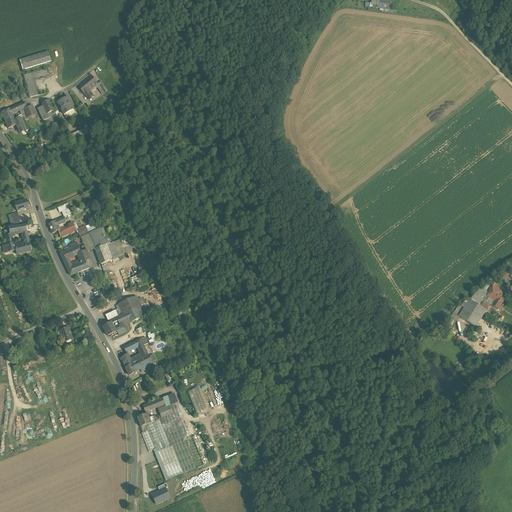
[(390,5),(381,4),(382,2),(380,1),(378,1),(377,5),(377,8),(384,9),(384,10),(385,10),(385,9),(390,10),(390,5)]
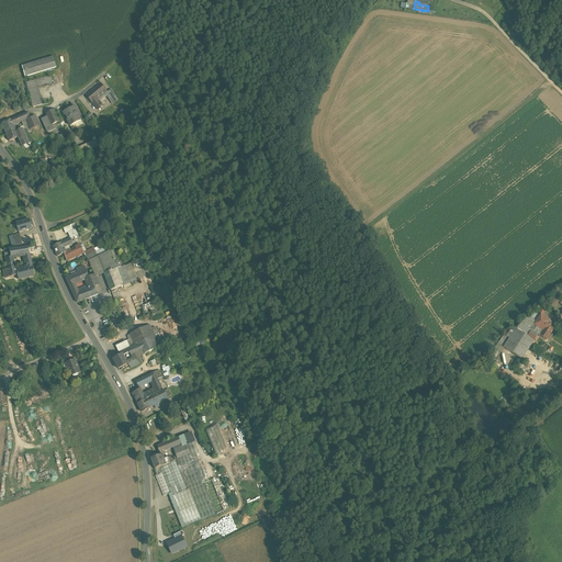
[(53,57),(21,67),(24,78),(56,68),(53,57)]
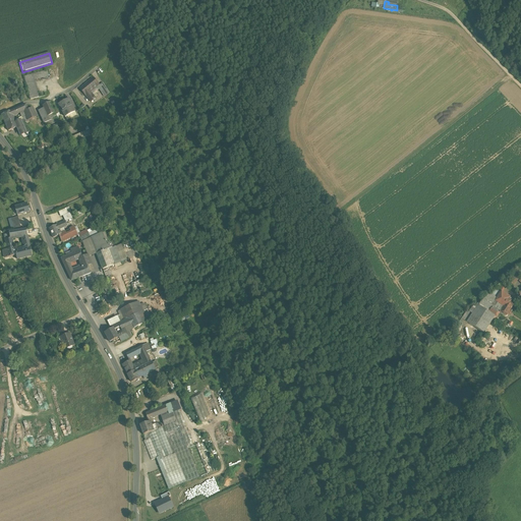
[(47,71),(24,77),(30,96),(38,93),(35,80),(49,76),(47,71)]
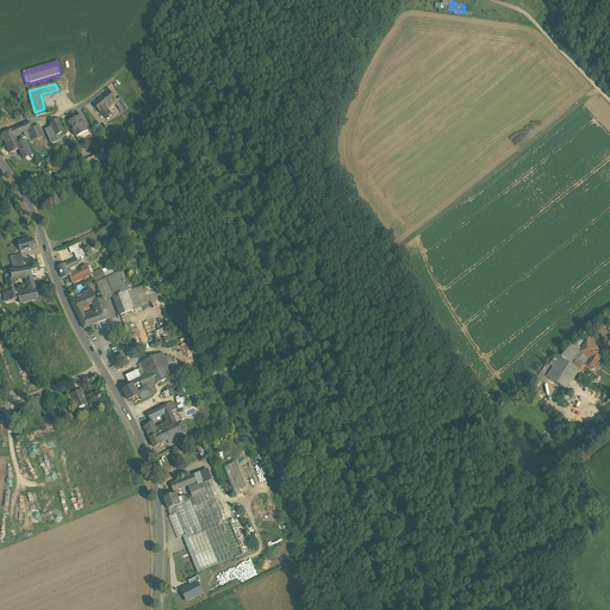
[(110,92),(94,104),(100,111),(105,109),(105,107),(116,99),(110,92)]
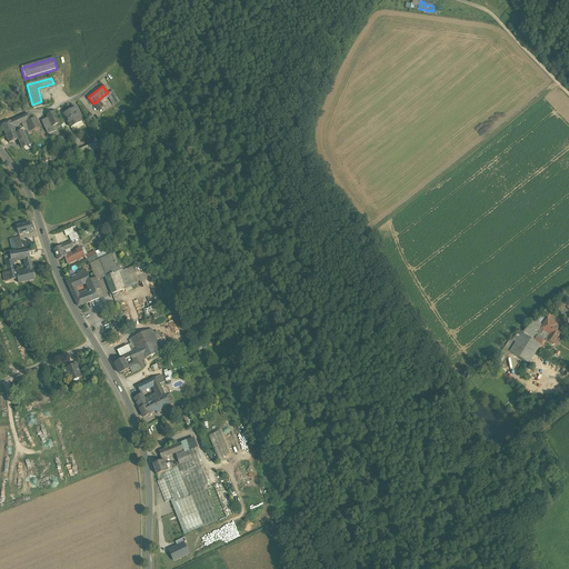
[(112,91),(107,95),(110,100),(117,97),(112,91)]
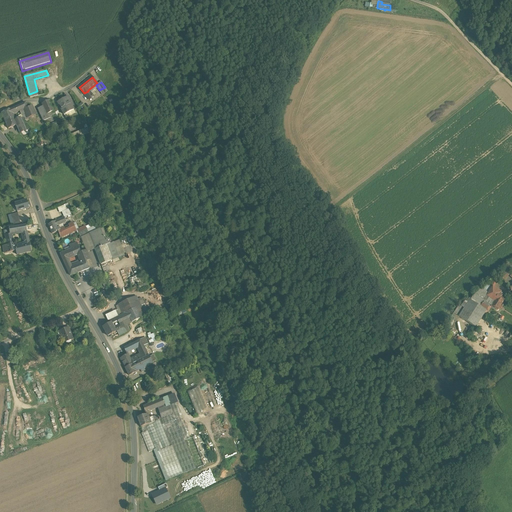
[(88,91),(84,93),(89,100),(93,97),(88,91)]
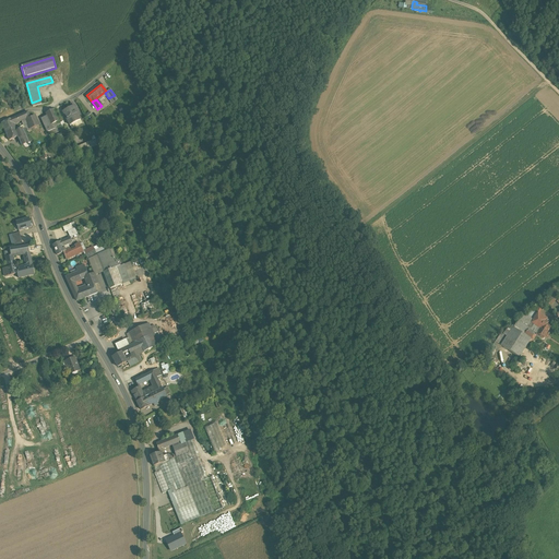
[(73,106),(62,113),(70,126),(81,120),(73,106)]
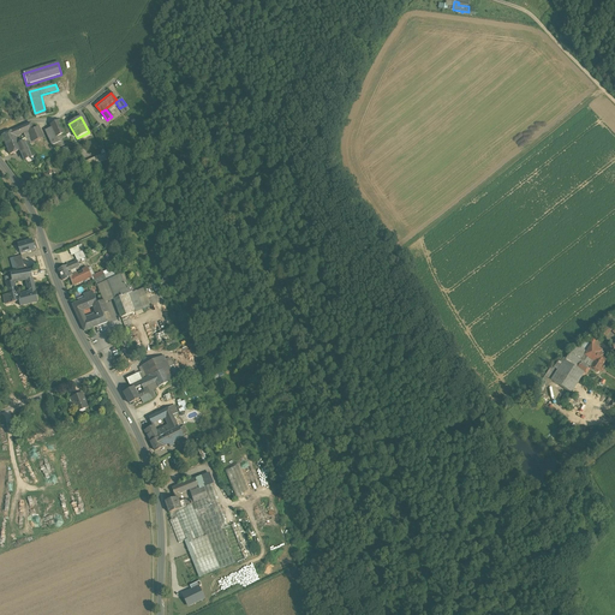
[(59,120),(49,125),(51,127),(55,138),(65,133),(59,120)]
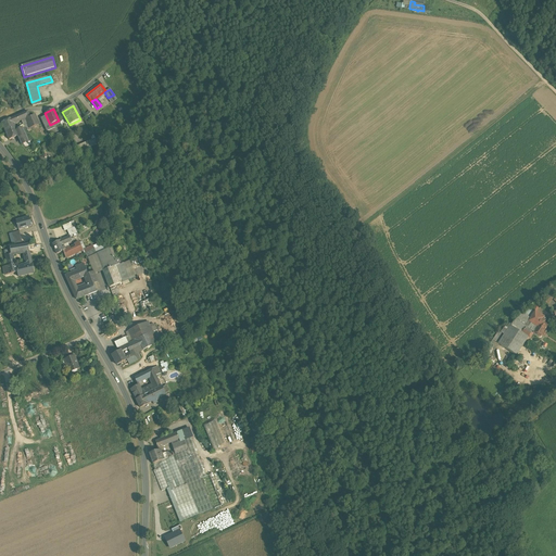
[(27,112),(10,118),(12,124),(29,116),(27,112)]
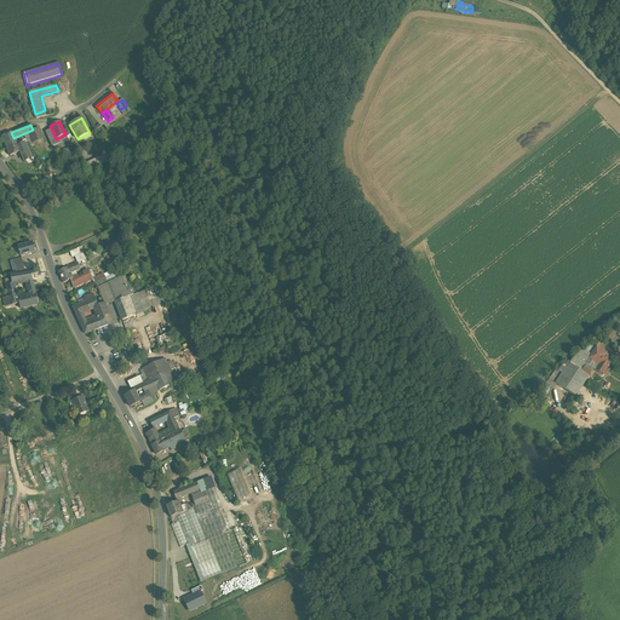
[(39,128),(34,131),(30,133),(34,144),(44,139),(39,128)]
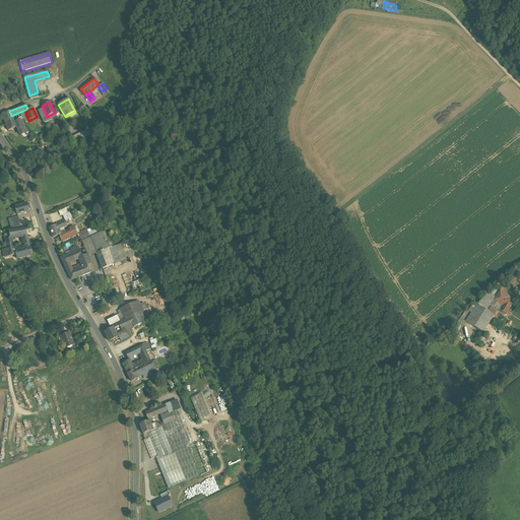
[(55,113),(47,117),(43,108),(39,111),(45,123),(56,118),(57,117),(55,113)]
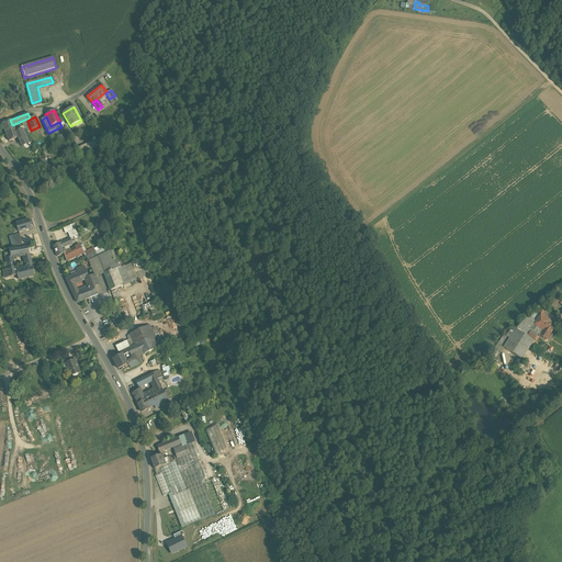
[(10,120),(1,124),(6,134),(14,130),(12,125),(10,120)]
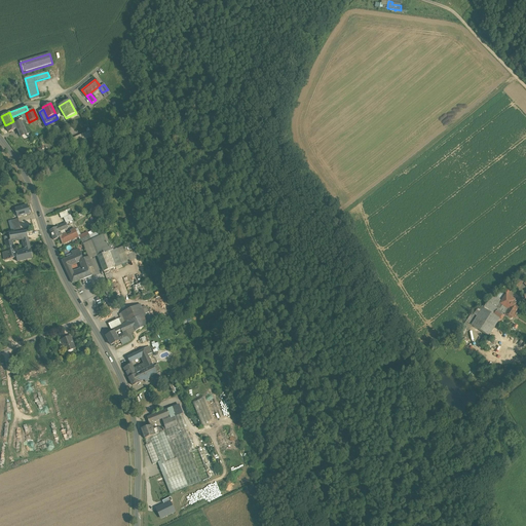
[(13,121),(5,125),(8,133),(17,128),(26,125),(23,118),(19,119),(20,122),(15,124),(13,121)]
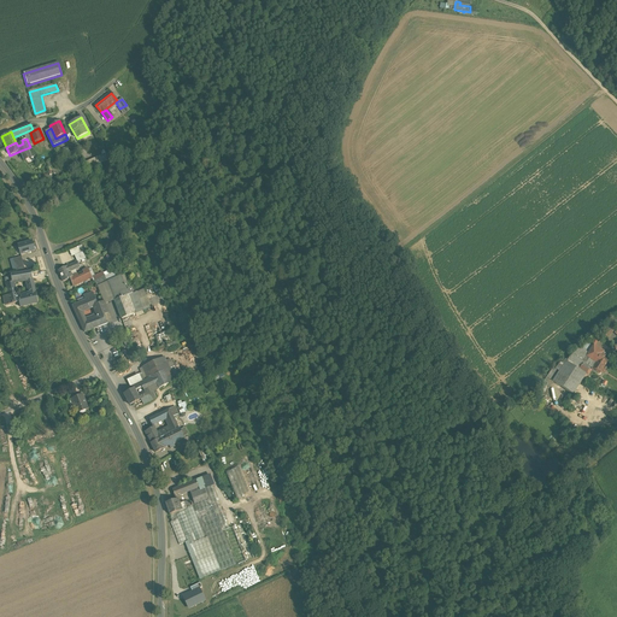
[(30,147),(21,151),(24,159),(25,160),(35,157),(30,147)]
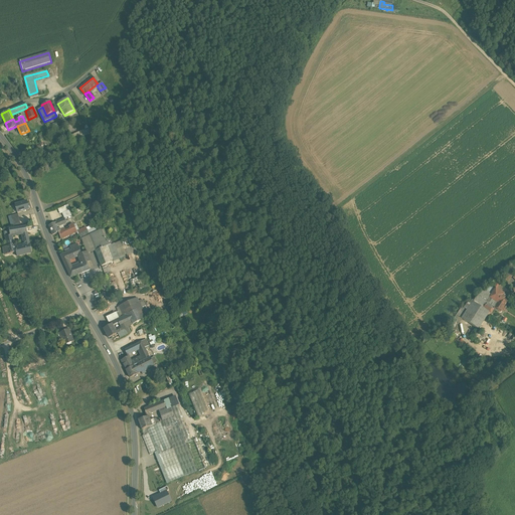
[(83,130),(72,135),(74,140),(87,135),(83,130)]
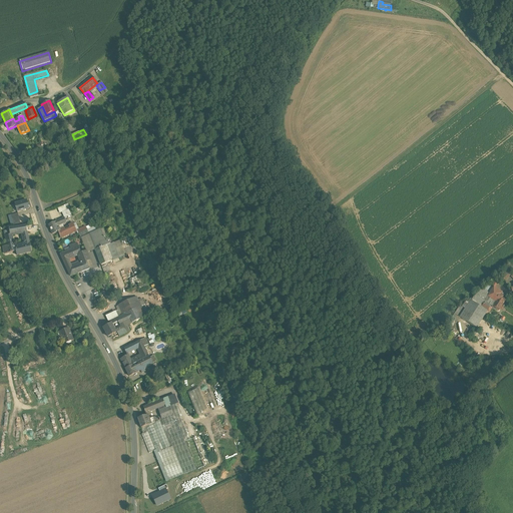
[(26,200),(15,203),(16,206),(16,208),(17,208),(17,211),(29,207),(26,200)]
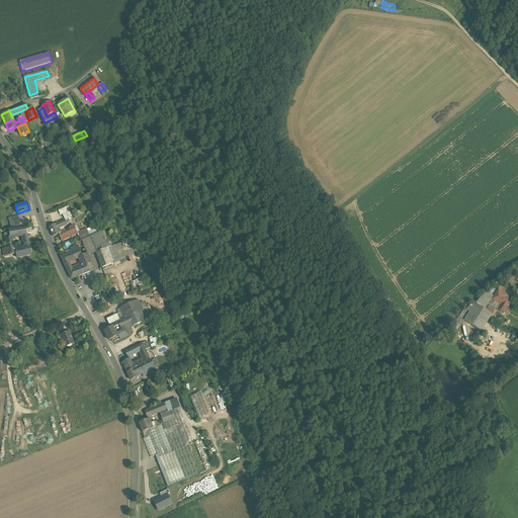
[(18,214),(11,218),(14,229),(21,228),(18,214)]
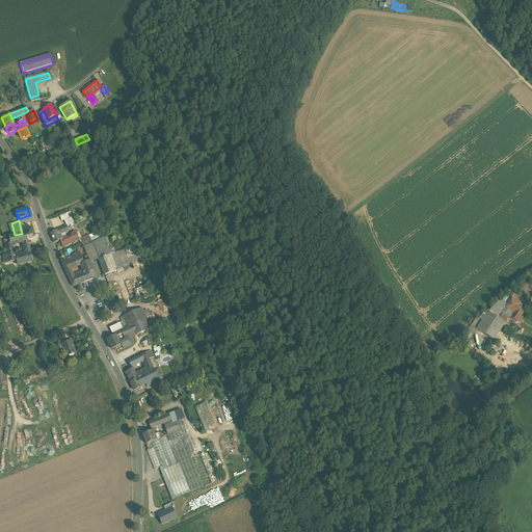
[(58,230),(50,234),(54,243),(58,241),(58,242),(59,241),(60,240),(61,240),(59,235),(60,234),(58,230)]
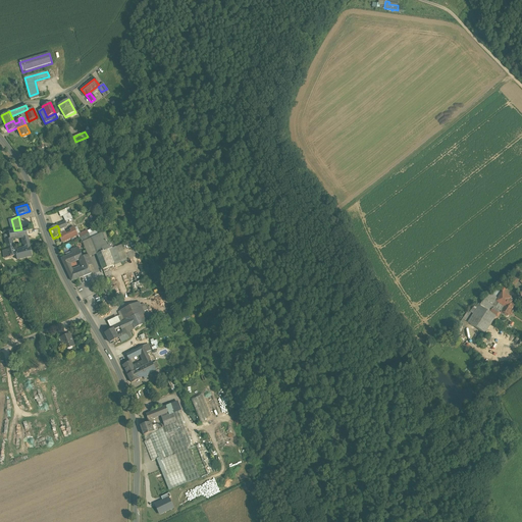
[(65,232),(61,233),(59,229),(58,230),(60,236),(59,236),(62,243),(77,236),(73,227),(69,229),(70,231),(66,235),(65,232)]
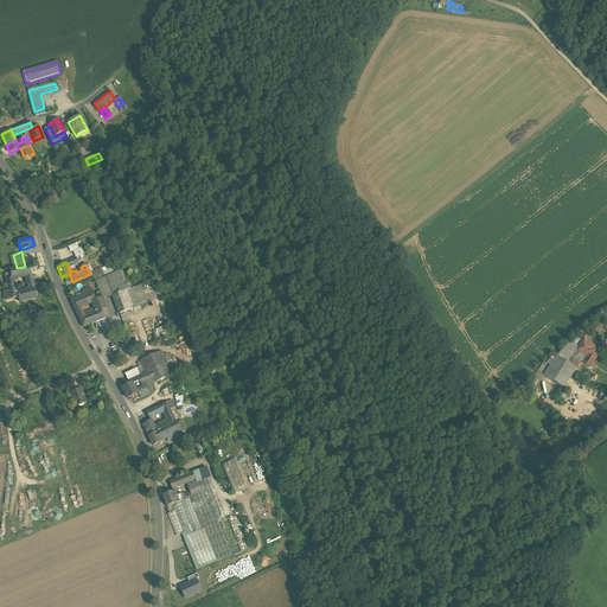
[(31,267),(11,270),(11,273),(12,278),(13,278),(26,275),(32,274),(31,267)]
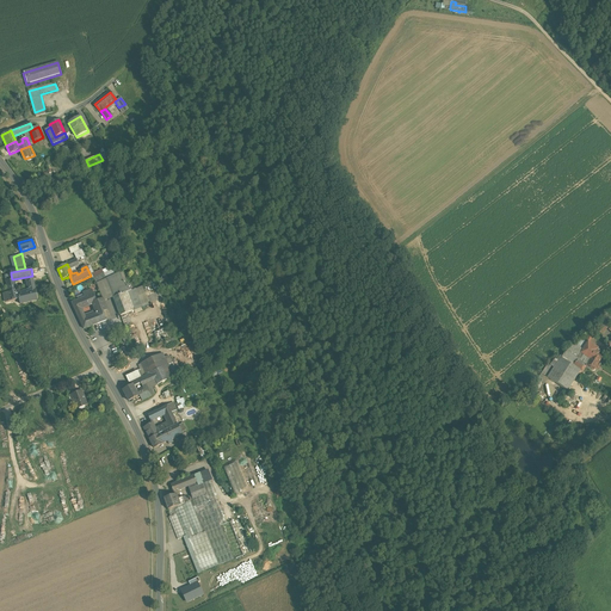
[(113,270),(104,275),(106,281),(106,279),(116,275),(113,270)]
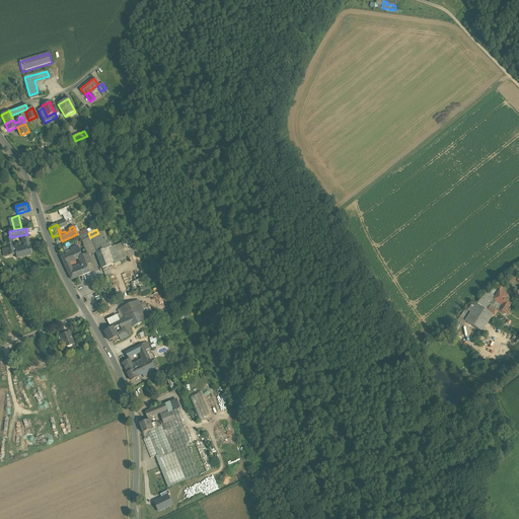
[(88,232),(79,236),(82,241),(90,238),(88,233),(88,232)]
